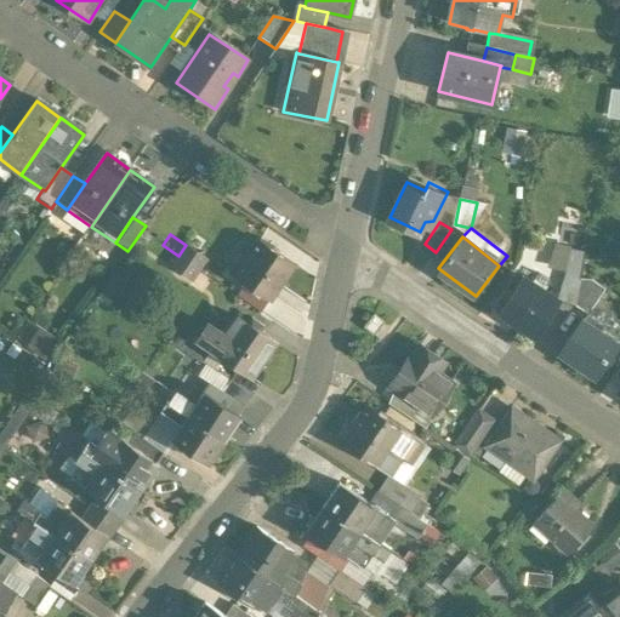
[(294,262),(260,240),(246,258),(251,261),(240,278),(271,297),(294,262)]
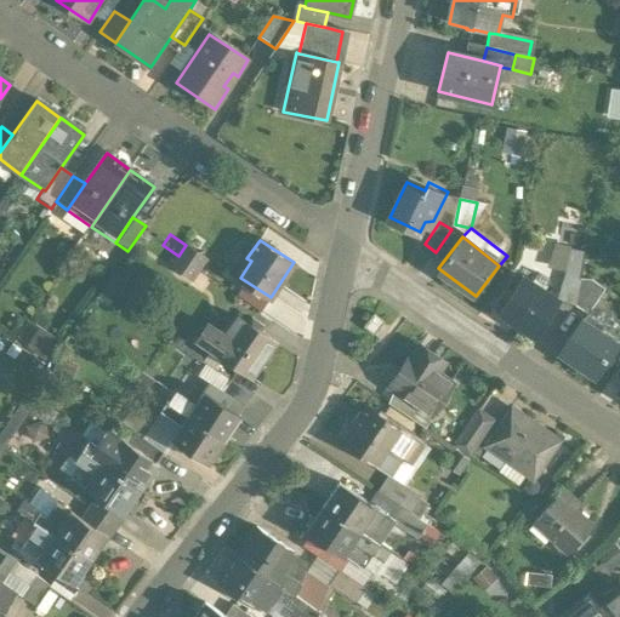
[(206,258),(186,245),(178,256),(199,269),(206,258)]
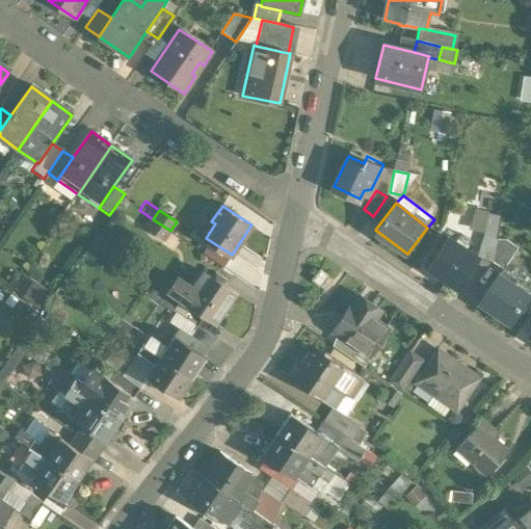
[(488,217),(479,260),(493,264),(497,240),(498,240),(501,219),(488,217)]
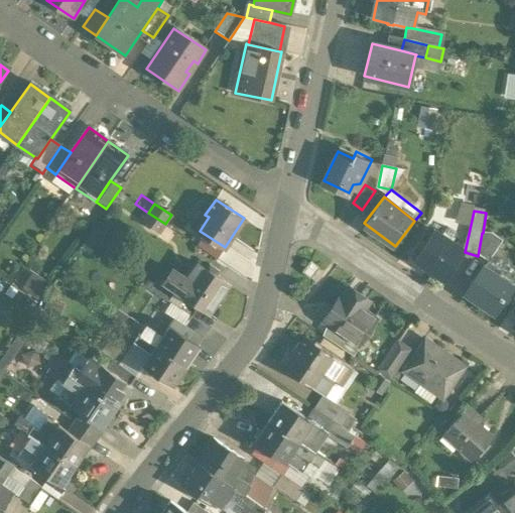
[(165,224),(148,213),(142,222),(159,233),(165,224)]
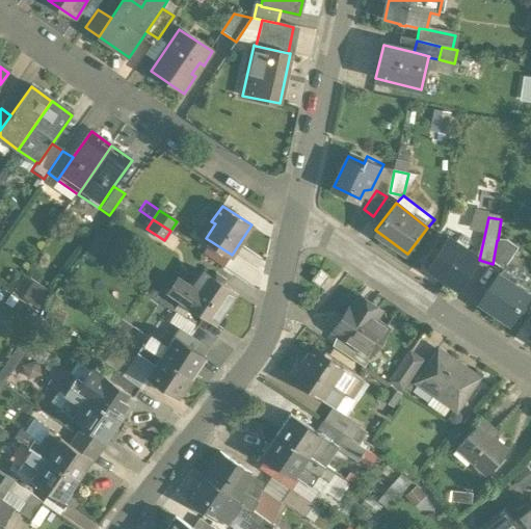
[(448,239),(427,270),(457,291),(479,260),(448,239)]
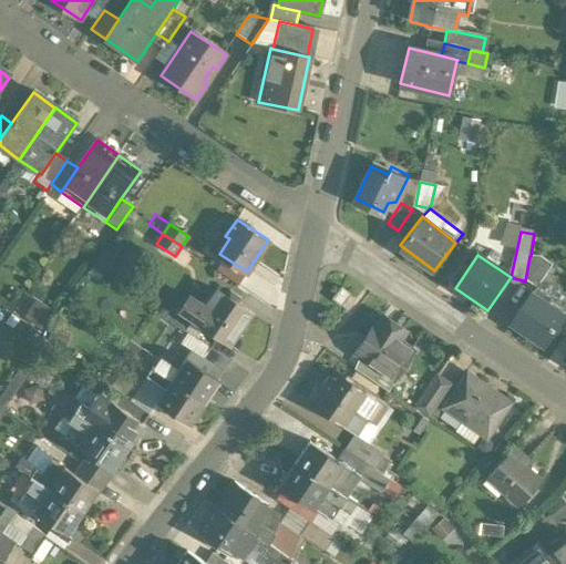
[(541,258),(530,256),(525,282),(537,289),(553,267),(541,258)]
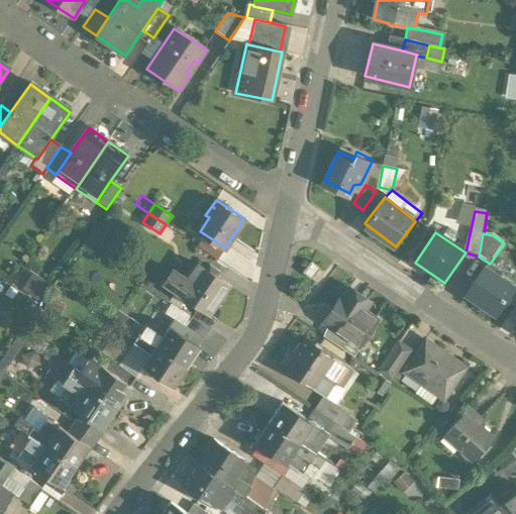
[(208,270),(207,271),(199,266),(189,281),(174,270),(165,283),(193,303),(192,304),(199,309),(200,308),(211,315),(230,287),(213,276),(214,274),(208,270)]
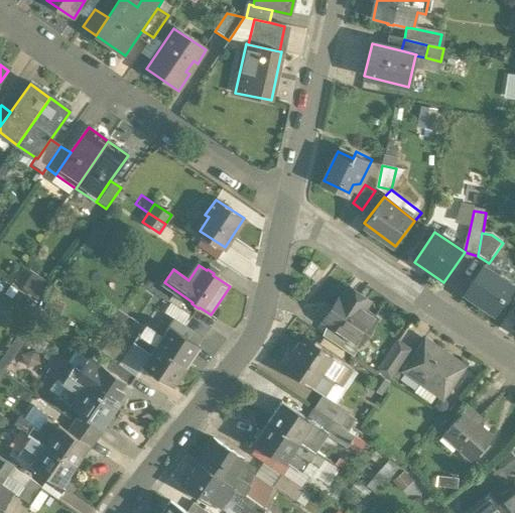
[(484,268),(465,295),(494,315),(514,285),(514,283),(501,274),(498,278),(484,268)]
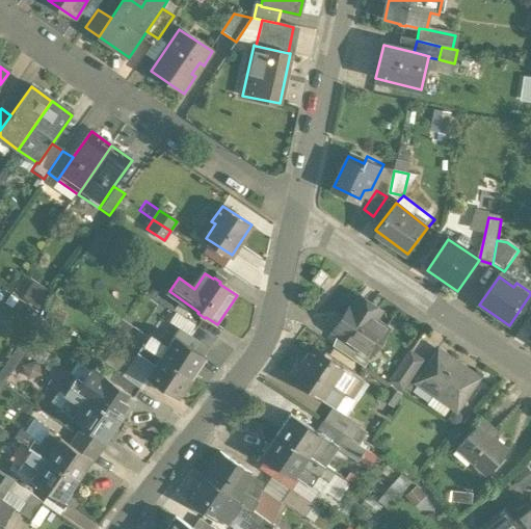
[(386,311),(361,294),(353,303),(378,321),(386,311)]
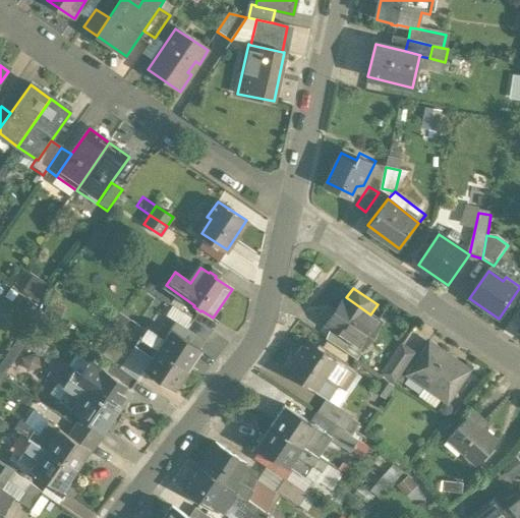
[(346,297),(345,297),(334,313),(331,311),(326,312),(324,317),(324,323),(335,330),(354,344),(373,317),(370,314),(346,297)]
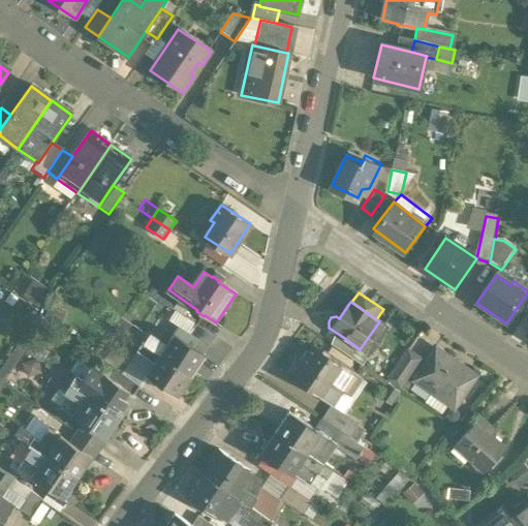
[(223,328),(216,322),(205,315),(204,316),(198,325),(217,337),(223,328)]
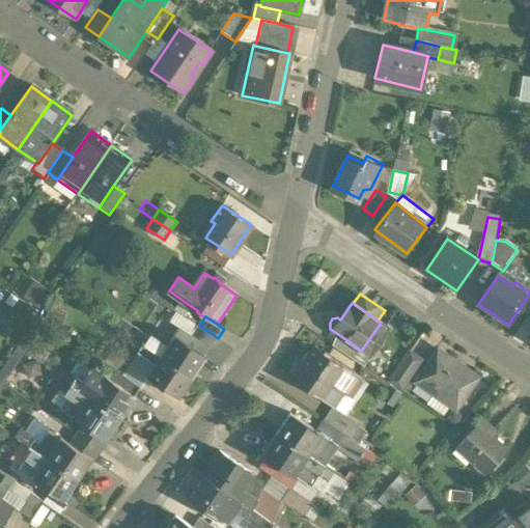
[(381,323),(361,351),(370,357),(390,329),(381,323)]
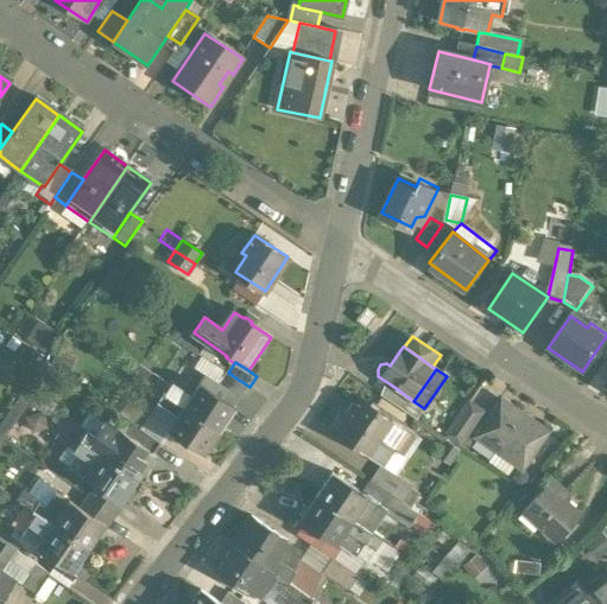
[(250,387),(228,373),(220,383),(242,398),(250,387)]
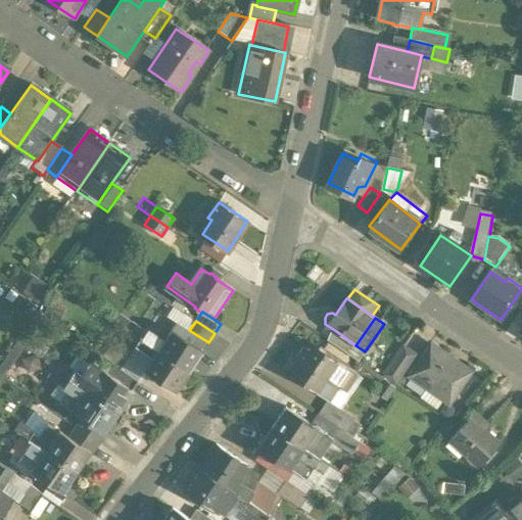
[(197,337),(177,324),(173,331),(193,344),(197,337)]
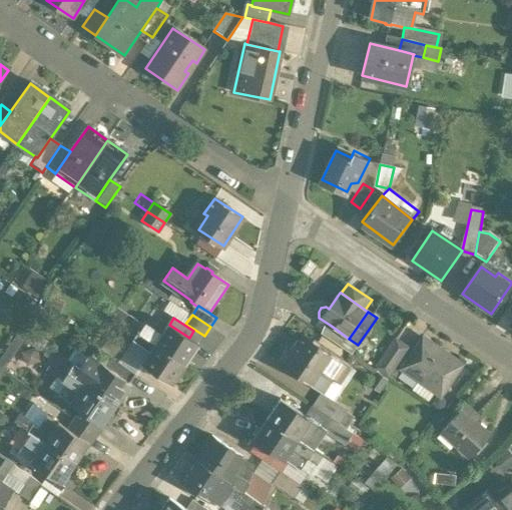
[(161,337),(144,325),(139,333),(155,344),(161,337)]
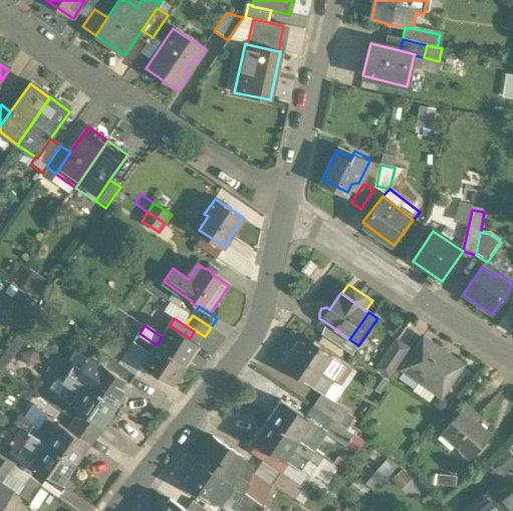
[(190,338),(170,325),(162,337),(156,344),(187,365),(200,345),(190,338)]
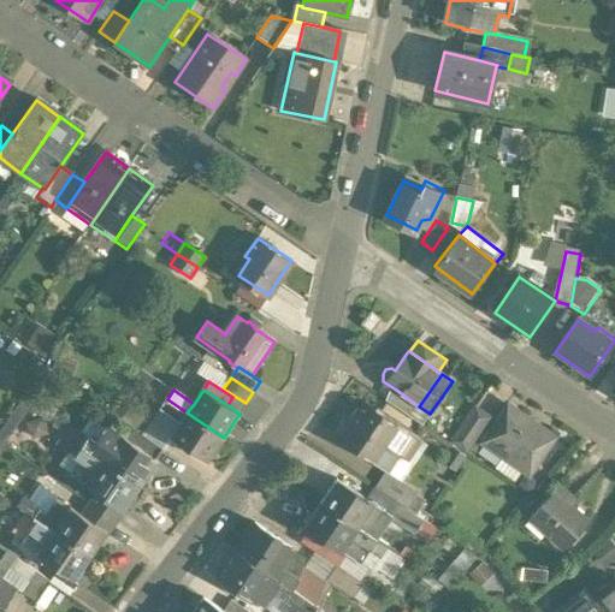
[(419,406),(396,390),(389,402),(423,425),(430,414),(419,406)]
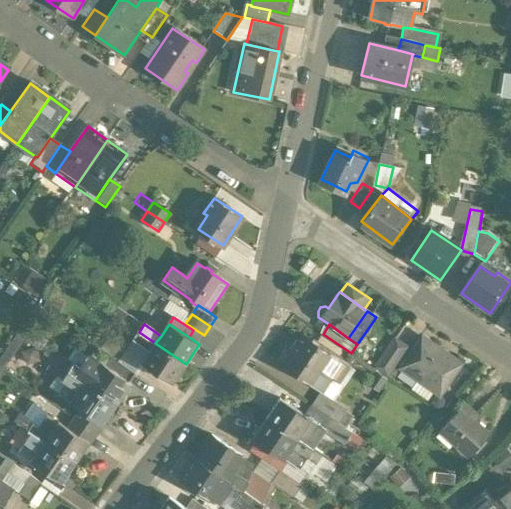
[(133,340),(139,332),(133,328),(124,341),(138,350),(141,345),(133,340)]
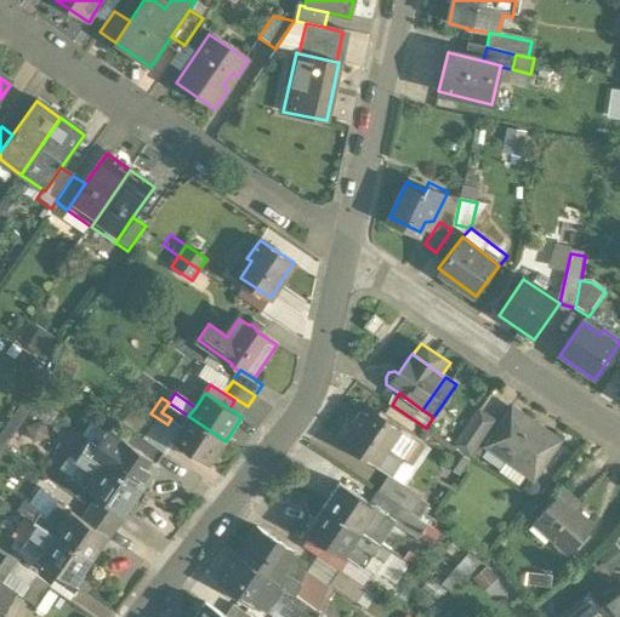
[(188,416),(169,403),(161,412),(171,418),(182,426),(188,416)]
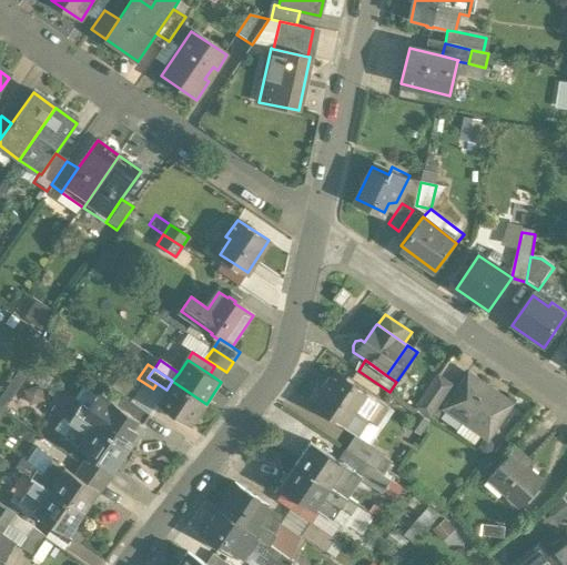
[(388,407),(336,373),(314,406),(357,436),(368,420),(376,425),(388,407)]
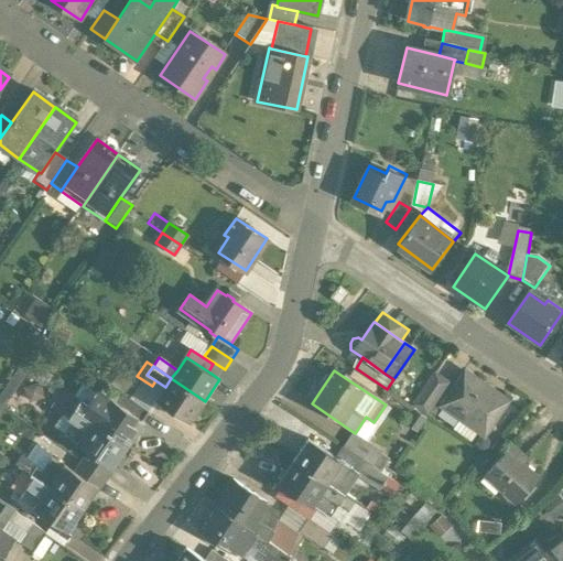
[(507,403),(466,374),(443,406),(484,434),(507,403)]
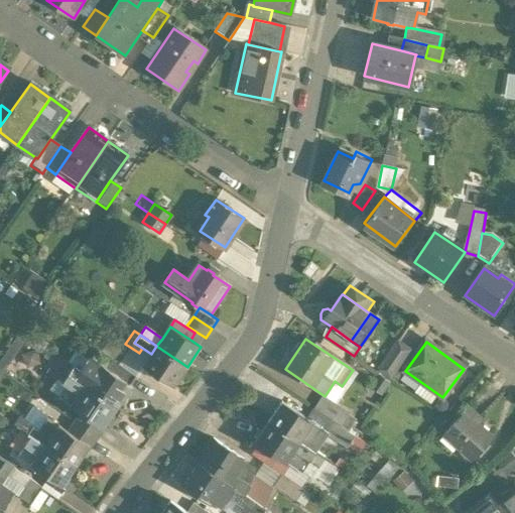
[(399,344),(380,372),(392,379),(410,351),(399,344)]
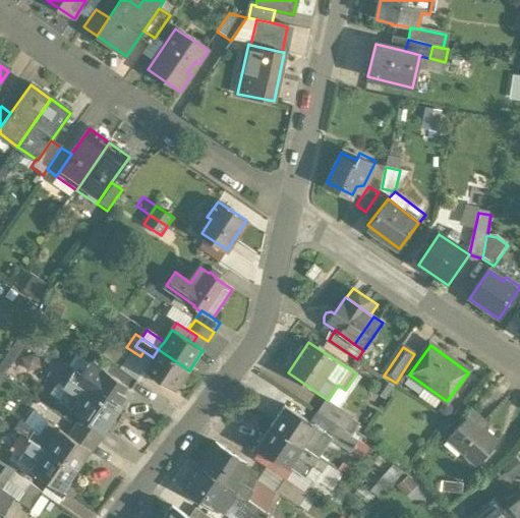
[(153,357),(145,370),(175,391),(189,370),(158,349),(153,357)]
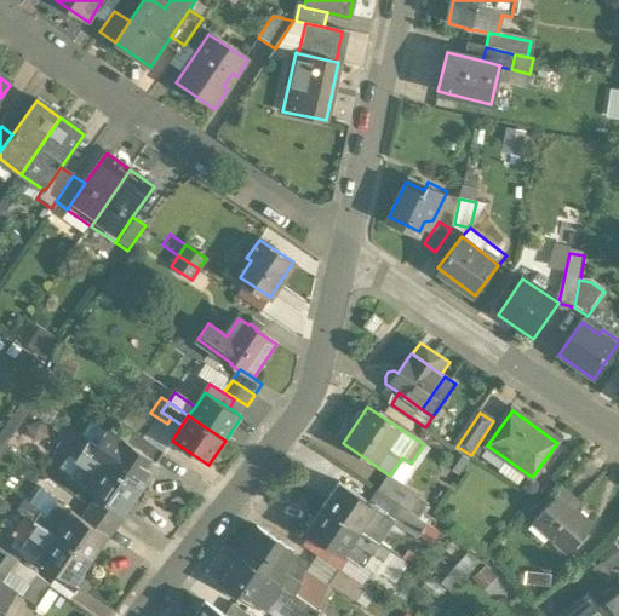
[(127,426),(136,432),(145,438),(152,429),(133,418),(127,426)]
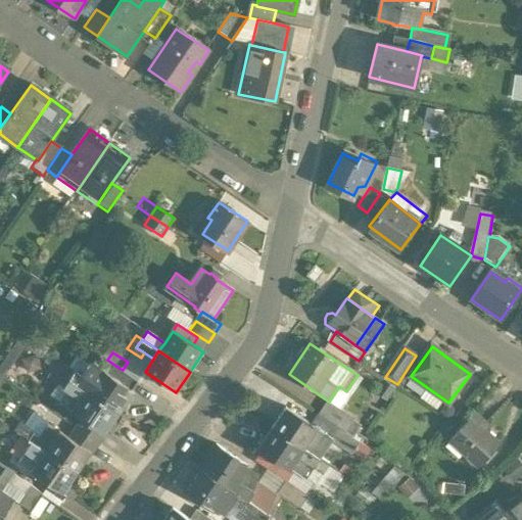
[(50,367),(69,379),(74,373),(54,360),(50,367)]
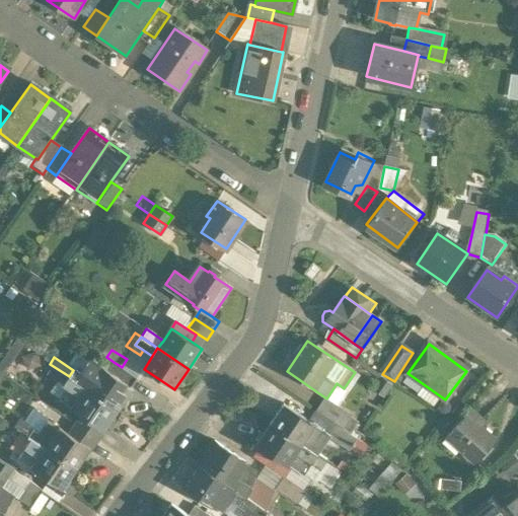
[(122,367),(114,362),(105,373),(131,389),(138,379),(137,378),(122,367)]
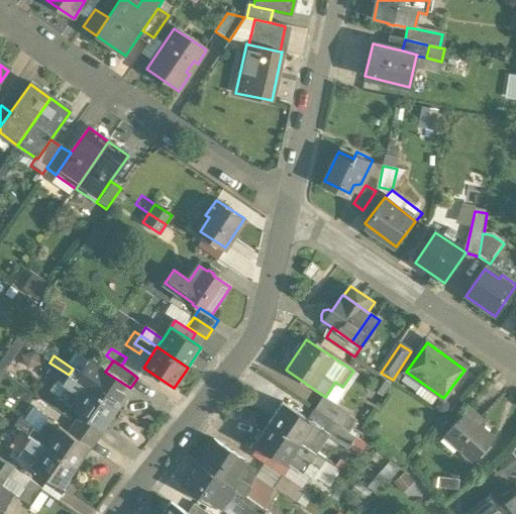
[(105,372),(99,368),(91,380),(87,387),(117,407),(128,391),(130,388),(105,372)]
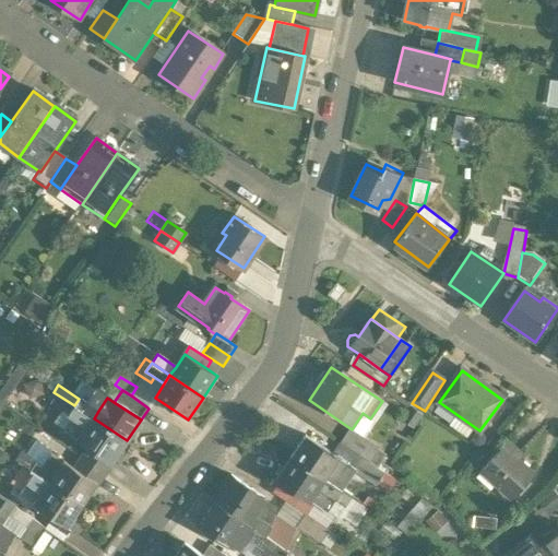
[(98,411),(79,399),(74,405),(94,418),(98,411)]
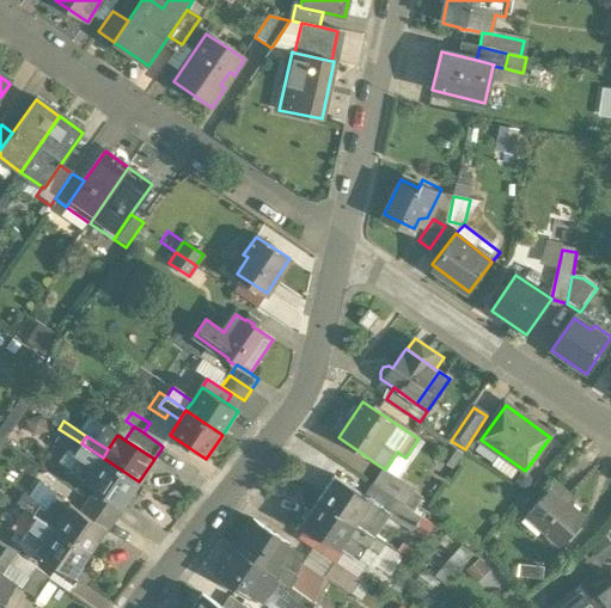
[(103,458),(81,443),(75,453),(96,467),(103,458)]
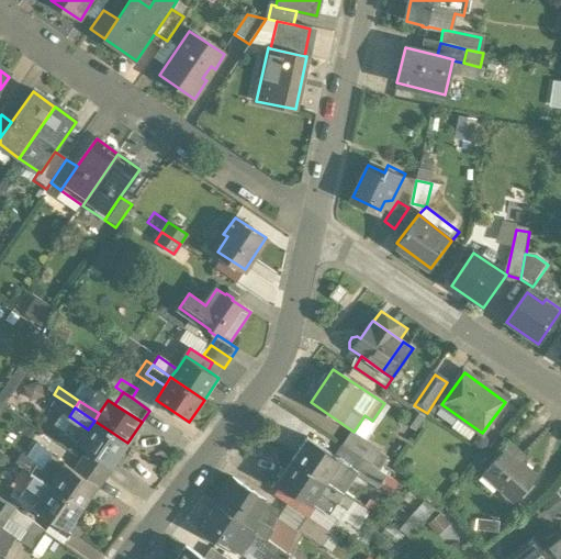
[(127,443),(94,421),(88,429),(79,443),(90,450),(112,465),(127,443)]
